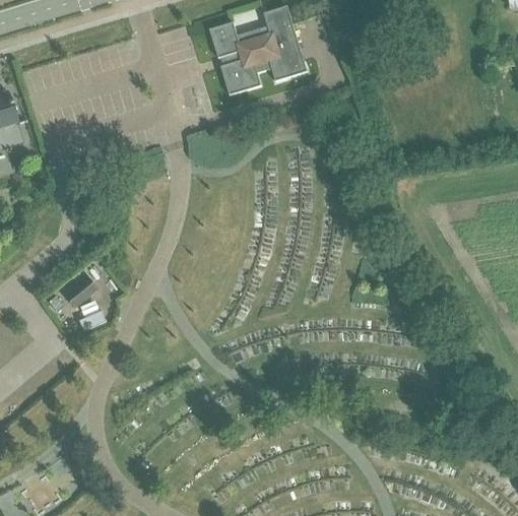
[(224,64),(219,65),(229,94),(260,84),(256,71),(271,67),(275,80),(307,70),(286,4),(262,11),(266,24),(236,34),(232,20),(208,28),(217,57),(222,55),(224,64)]
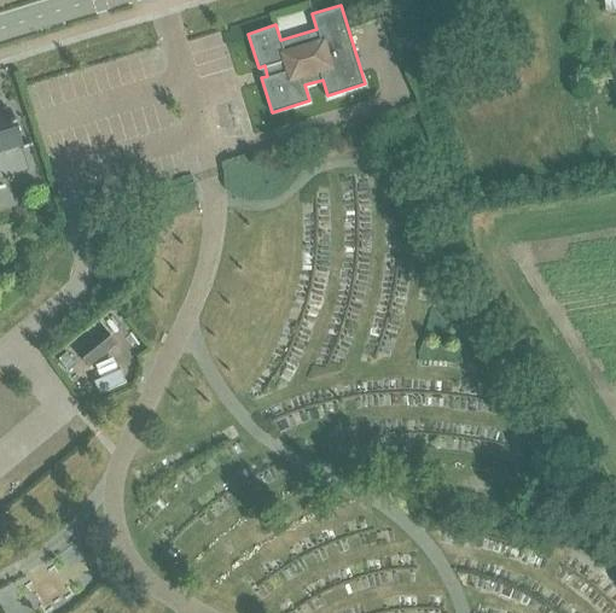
[(0,149),(19,142),(7,105),(0,107),(0,149)]
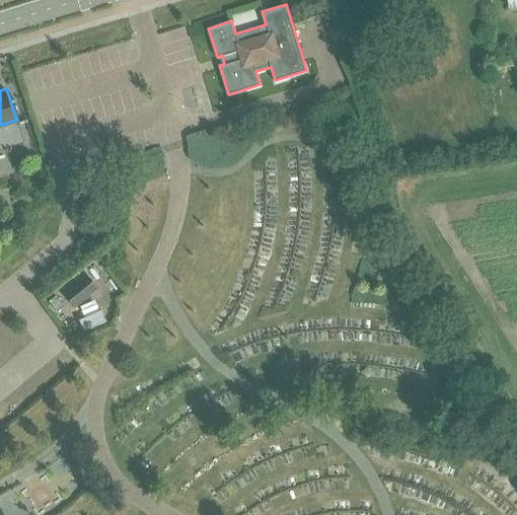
[(88,276),(65,295),(75,307),(98,288),(88,276)]
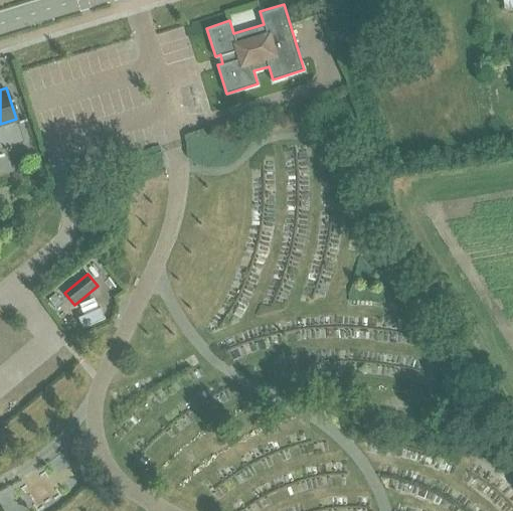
[(55,307),(62,302),(55,293),(48,299),(55,307)]
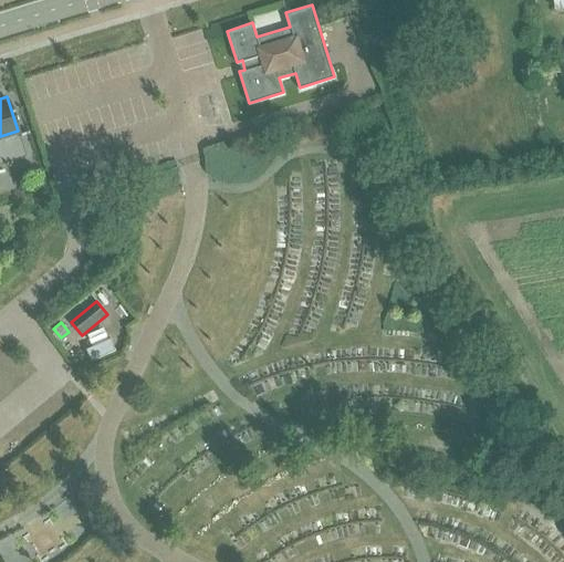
[(114,332),(90,343),(95,355),(119,344),(114,332)]
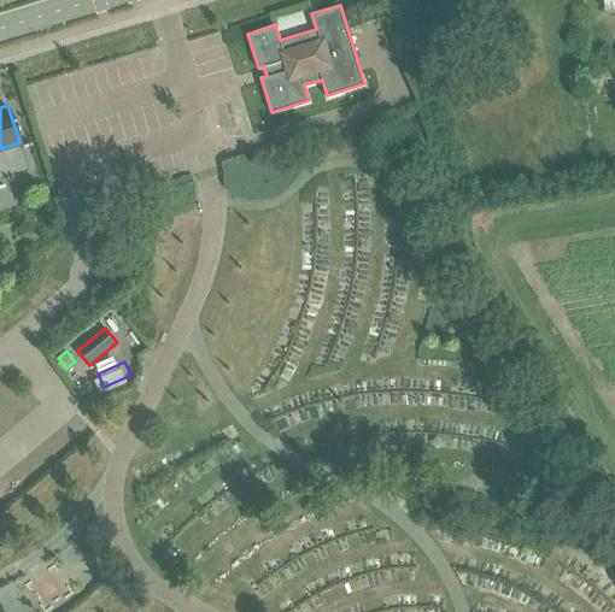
[(263,466),(246,481),(257,494),(274,478),(263,466)]
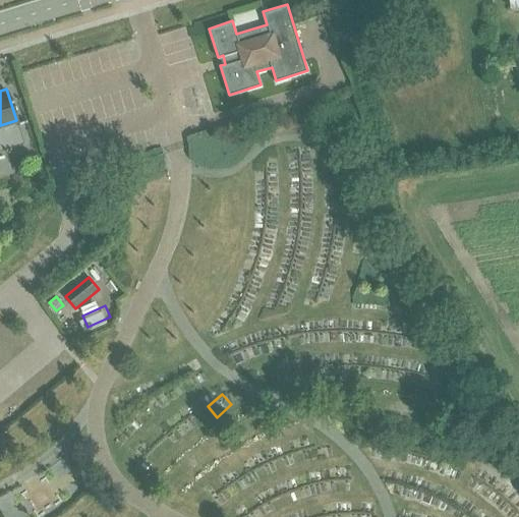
[(56,471),(73,464),(67,450),(50,458),(56,471)]
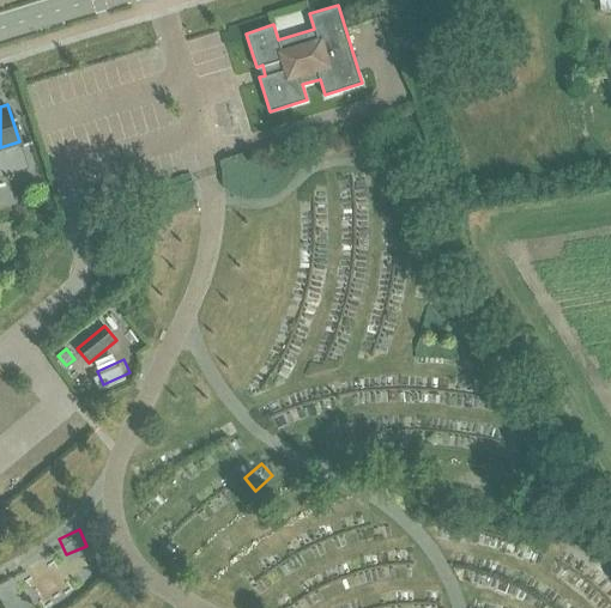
[(55,571),(70,559),(56,542),(42,554),(55,571)]
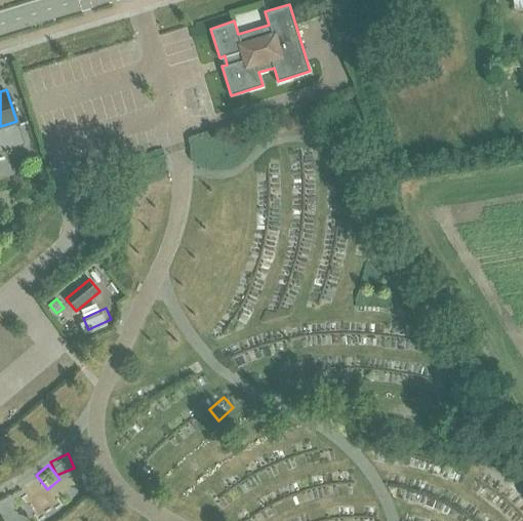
[(0,504),(5,520),(31,520),(21,486),(0,492),(0,504)]
